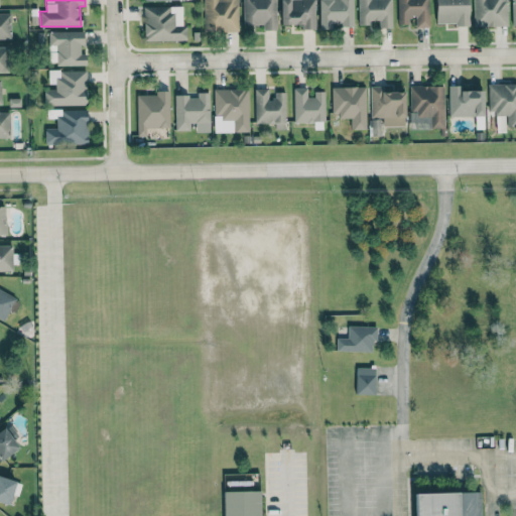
[(238,31),(237,0),(203,0),(204,31),(238,31)]
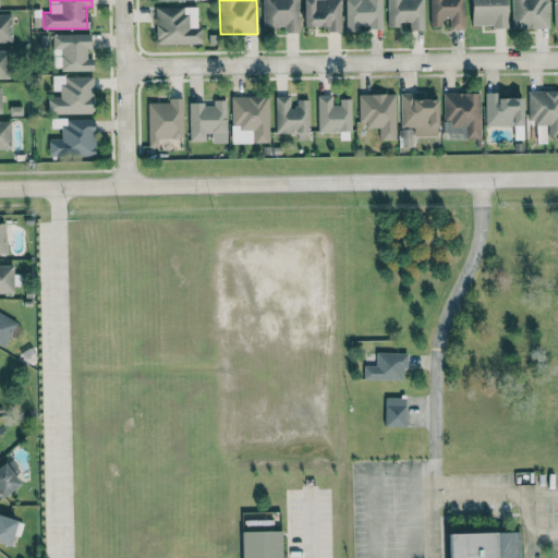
[(262,0),(263,27),(284,27),(284,33),(299,33),(298,0),(262,0)]
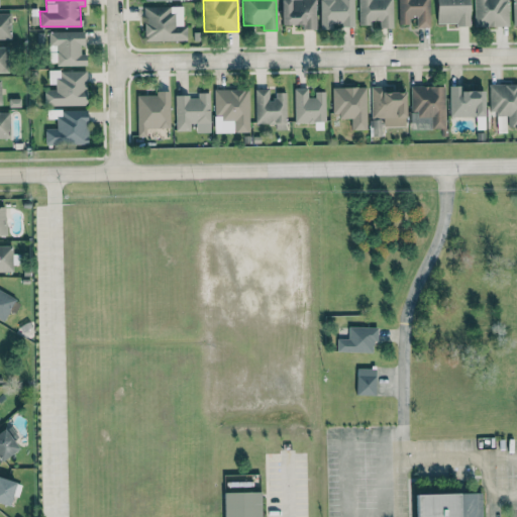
[(315,0),(281,0),(282,25),(303,24),(303,29),(316,29),(315,0)]
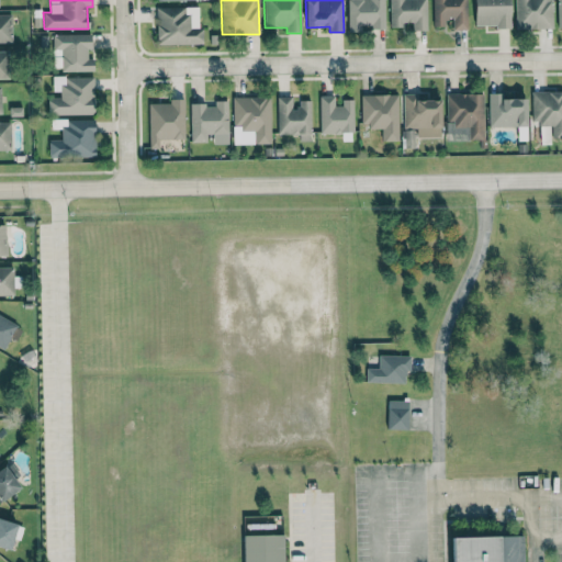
[(384,0),(348,0),(348,30),(384,30),(384,0)]
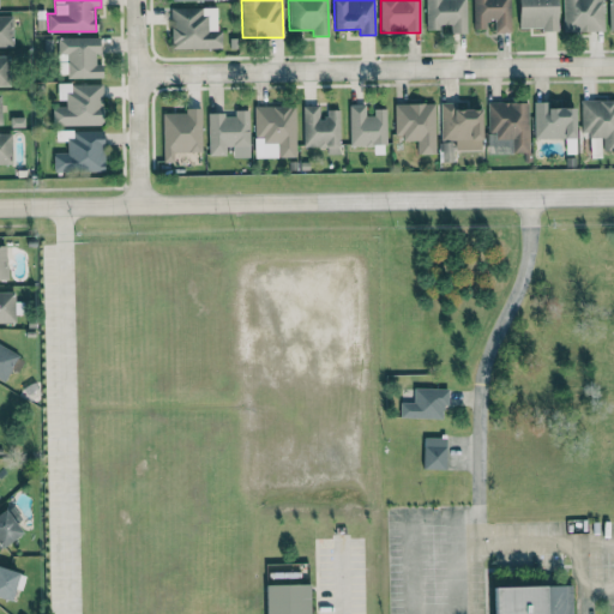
[(425,0),(426,28),(450,28),(450,34),(467,34),(465,0),(425,0)]
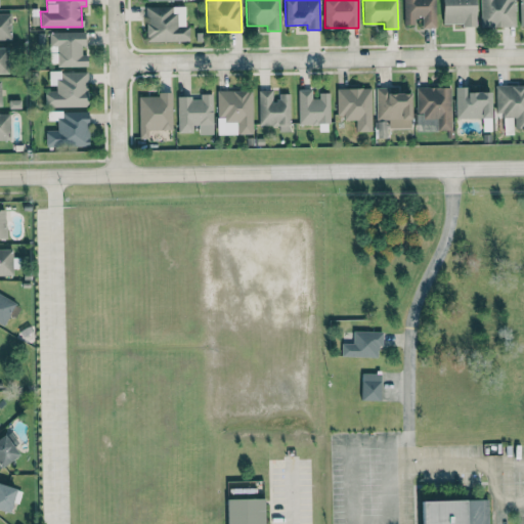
[(403,0),(404,25),(415,25),(415,17),(422,17),(423,28),(436,28),(435,0),(403,0)]
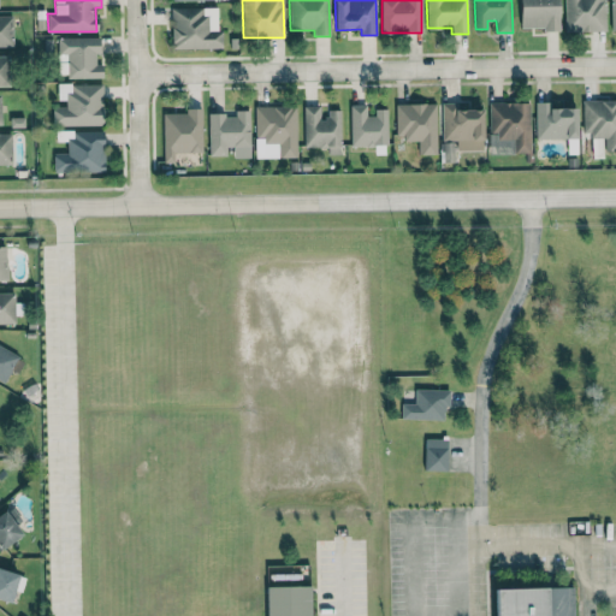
[(520,0),(520,30),(560,29),(558,0),(520,0)]
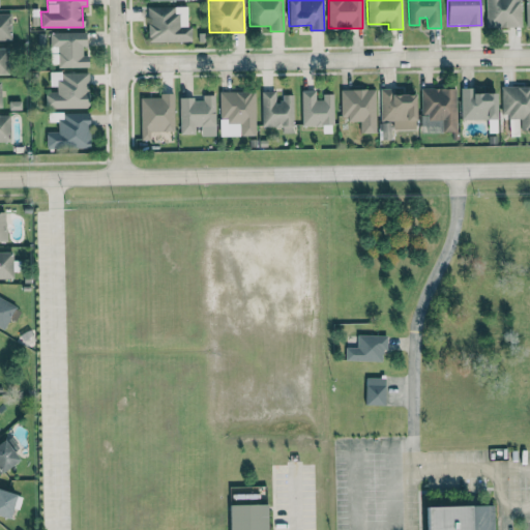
[(484,0),(486,27),(521,27),(520,0),(484,0)]
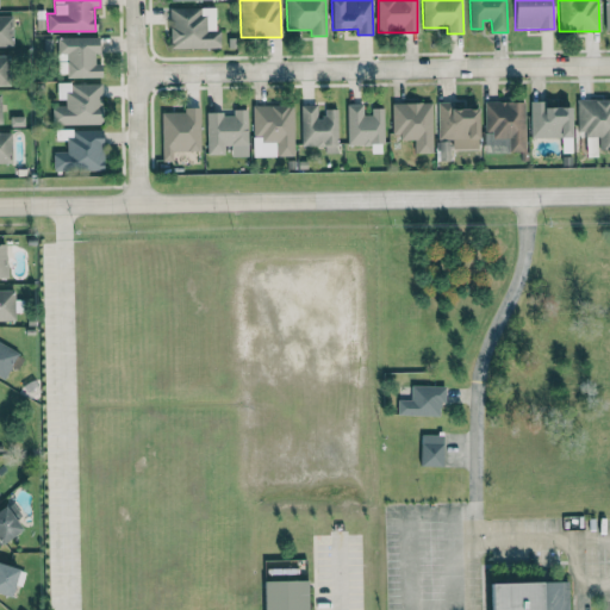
[(169,49),(221,48),(219,30),(204,30),(204,7),(169,8),(169,49)]
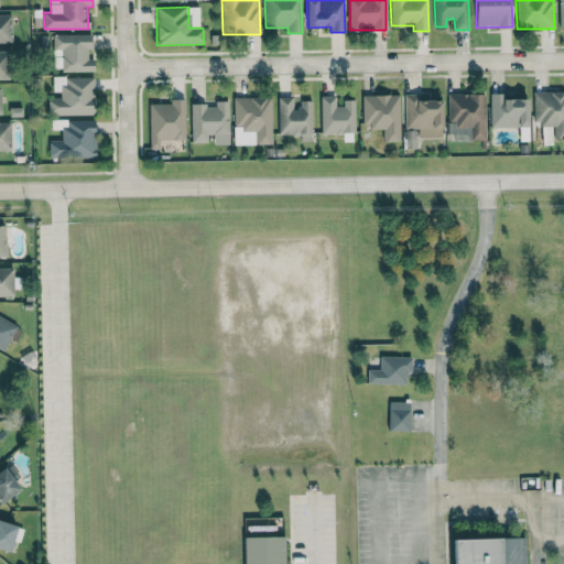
[(0,42),(12,43),(11,14),(0,14),(0,42)]
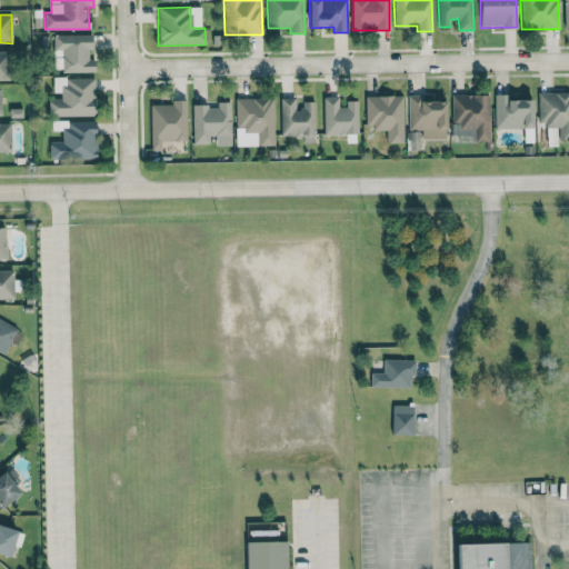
[(90,35),(52,36),(53,72),(96,71),(95,60),(91,60),(90,35)]
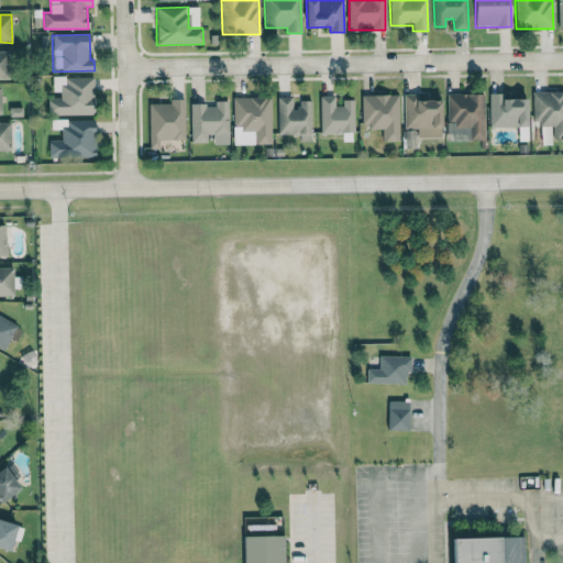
[(9,51),(0,51),(0,79),(9,79),(9,51)]
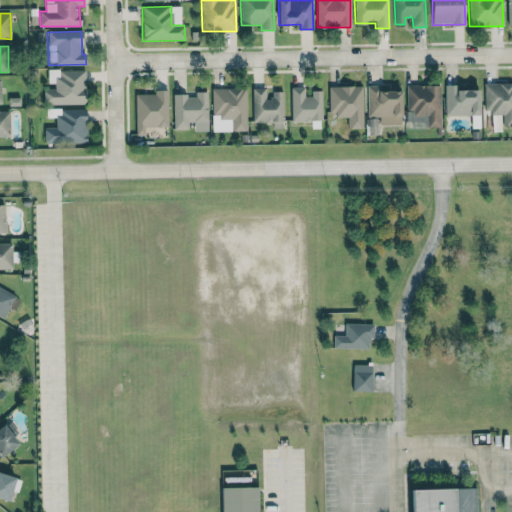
[(85,104),(85,70),(47,70),(48,87),(43,87),(44,104),(85,104)]
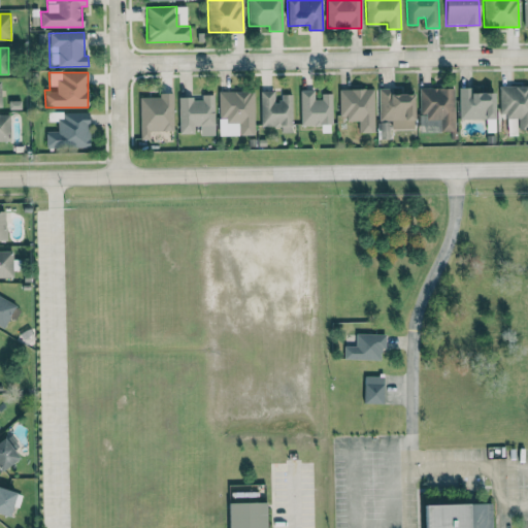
[(527,86),(500,86),(499,118),(519,119),(518,130),(527,129),(527,86)]
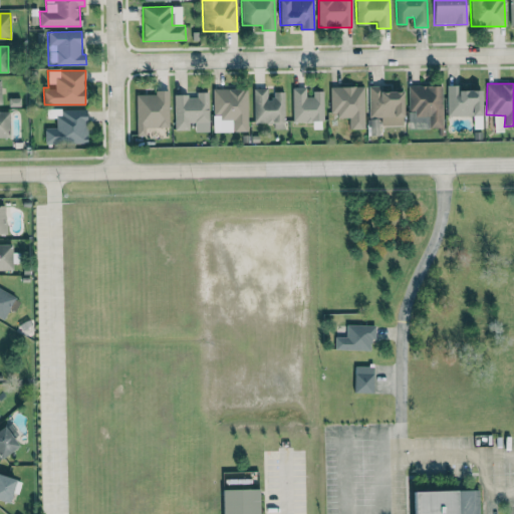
[(442,85),(409,85),(410,117),(428,117),(428,129),(442,129),(442,85)]
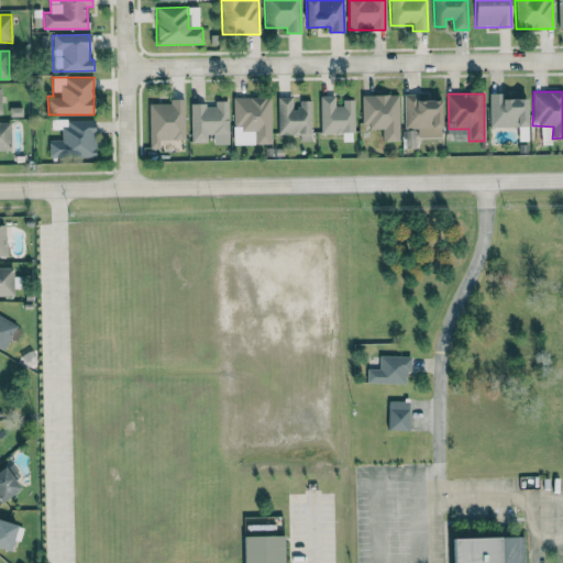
[(527,127),(527,99),(500,99),(500,94),(489,94),(489,128),(527,127)]
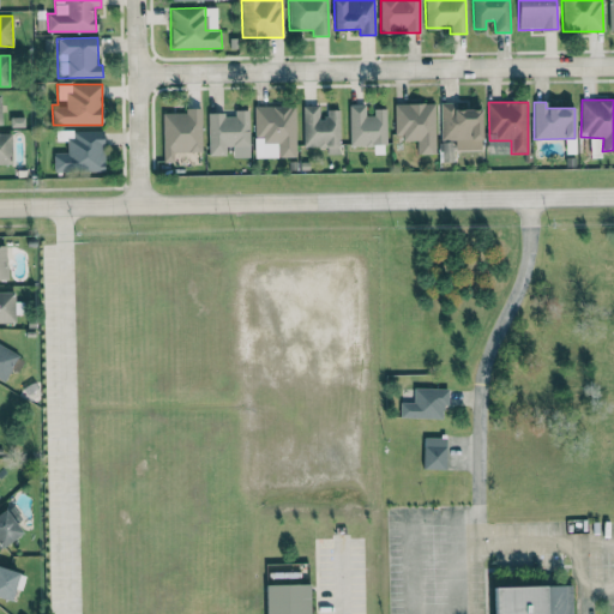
[(434,103),(393,104),(395,139),(416,139),(416,154),(435,154),(434,103)]
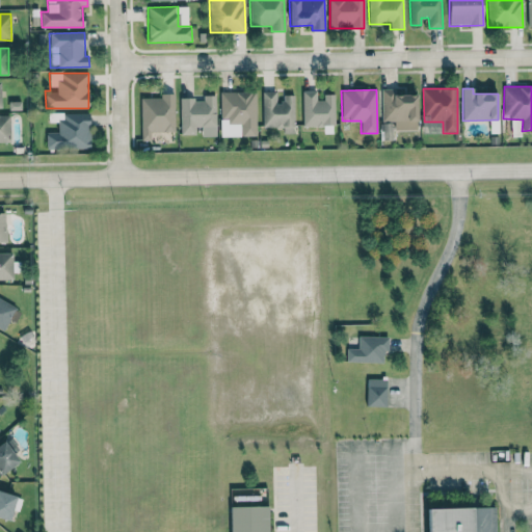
[(302,126),(335,126),(335,97),(316,97),(316,90),(302,91),(302,126)]
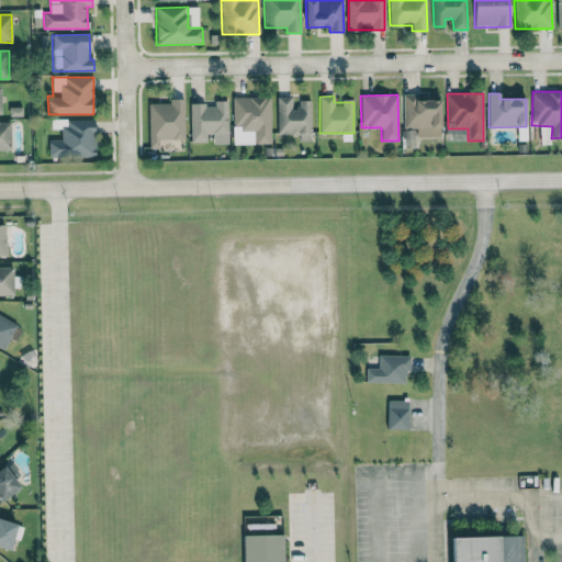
[(270,144),(269,97),(232,98),(233,145),(270,144)]
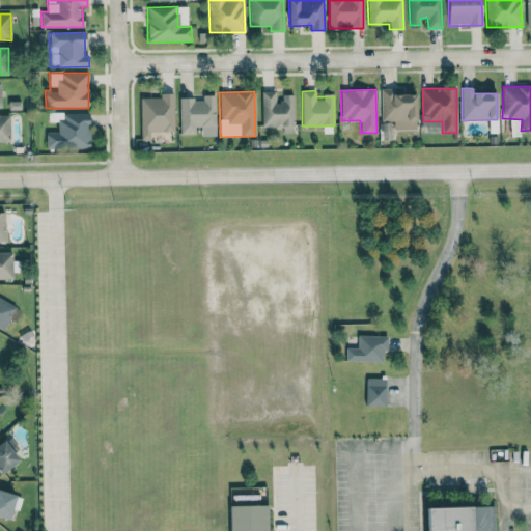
[(261,128),(282,128),(282,133),(294,133),(294,94),(283,94),(283,102),(275,102),(275,91),(262,91),(261,128)]
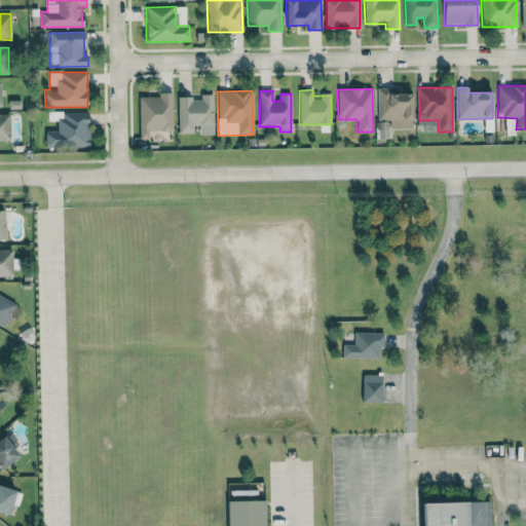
[(412,90),(377,91),(377,119),(389,119),(389,128),(412,128),(412,90)]
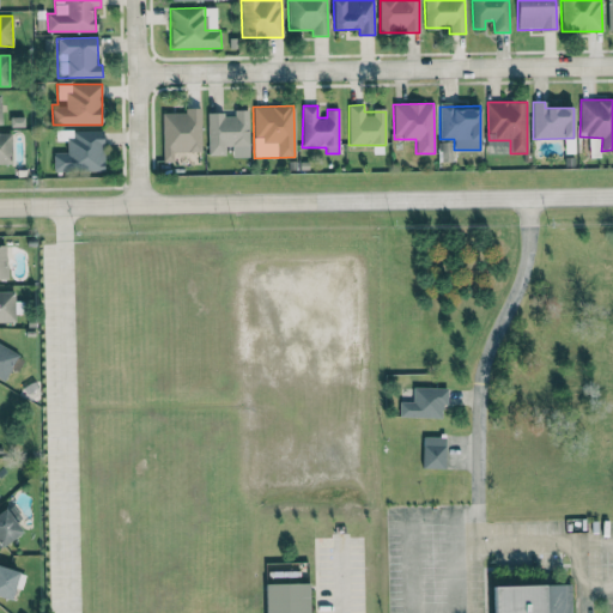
[(207,115),(208,156),(229,155),(229,158),(249,157),(248,110),(234,110),(234,114),(207,115)]
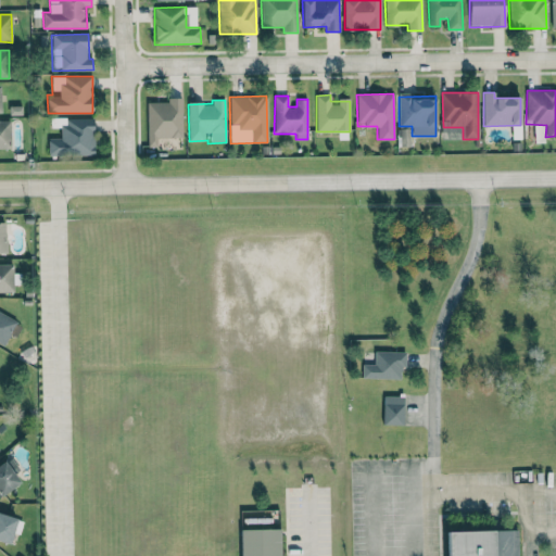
[(148,147),(158,147),(158,138),(182,138),(182,101),(147,101),(148,147)]
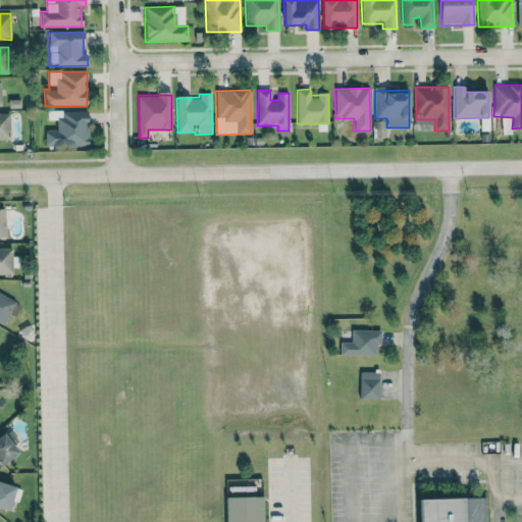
[(89,146),(88,110),(62,111),(62,118),(56,118),(57,131),(45,131),(45,147),(89,146)]
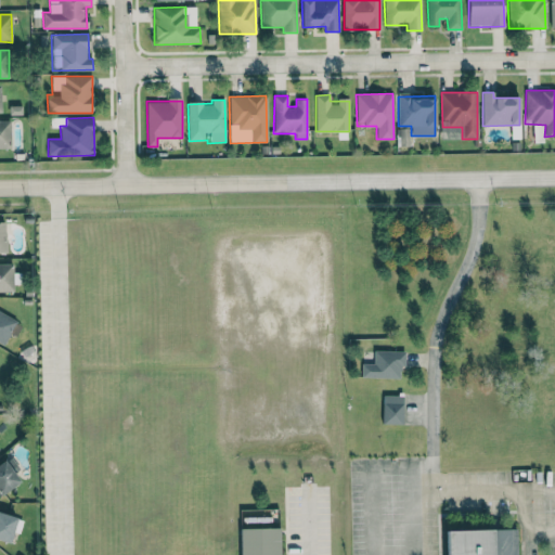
[(10,120),(0,120),(0,147),(10,149),(10,120)]
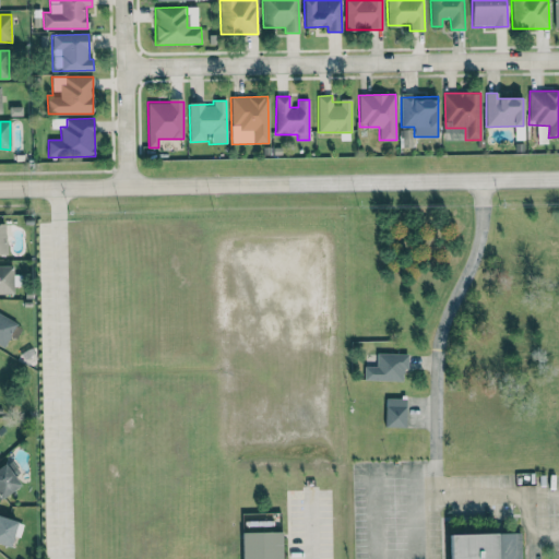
[(0,293),(13,294),(13,265),(0,265),(0,293)]
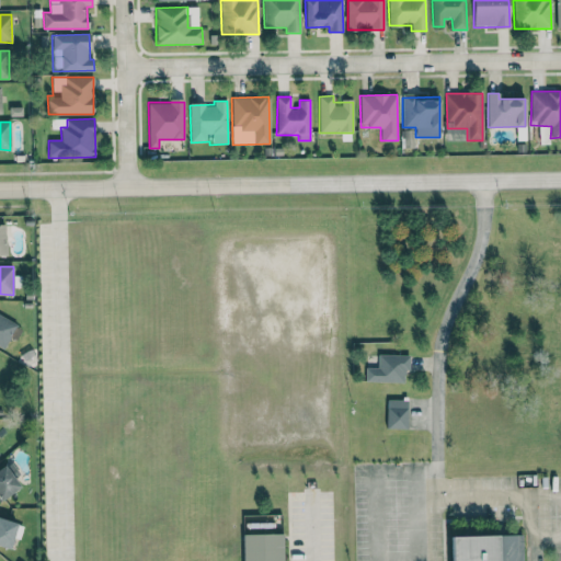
[(0,345),(6,347),(16,322),(0,313),(0,345)]
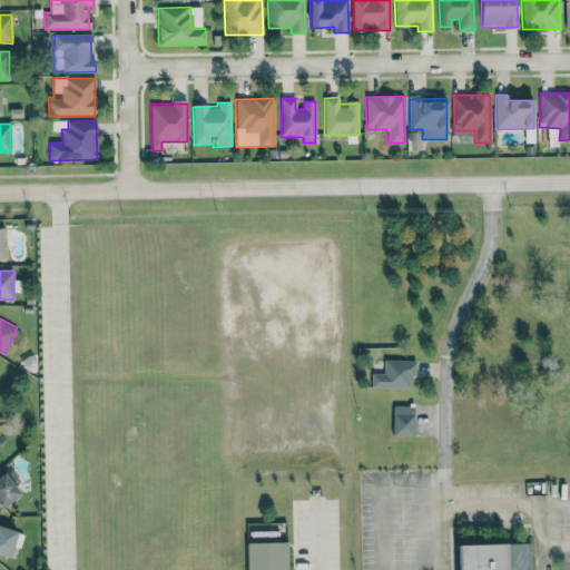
[(371,387),(410,389),(410,376),(415,376),(416,361),(384,360),(383,374),(371,373),(371,387)]
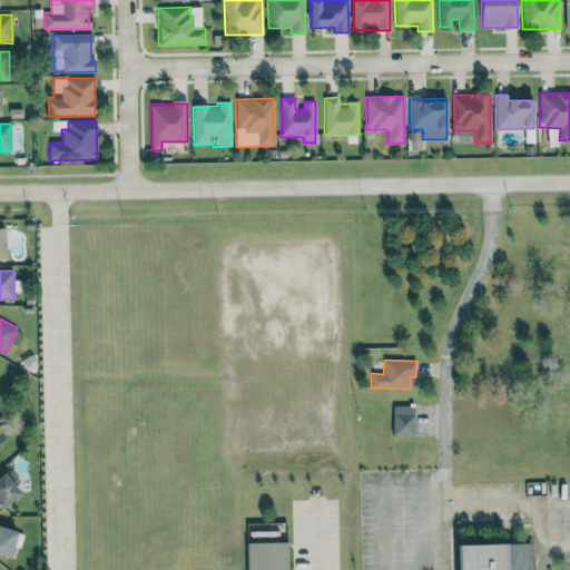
[(413,436),(413,406),(393,406),(392,436),(413,436)]
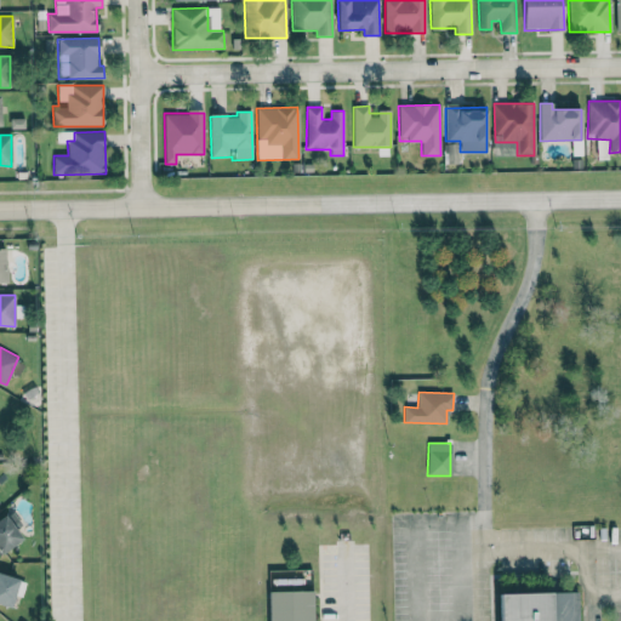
[(0,518),(0,554),(23,539),(16,530),(22,525),(12,511),(0,518)]
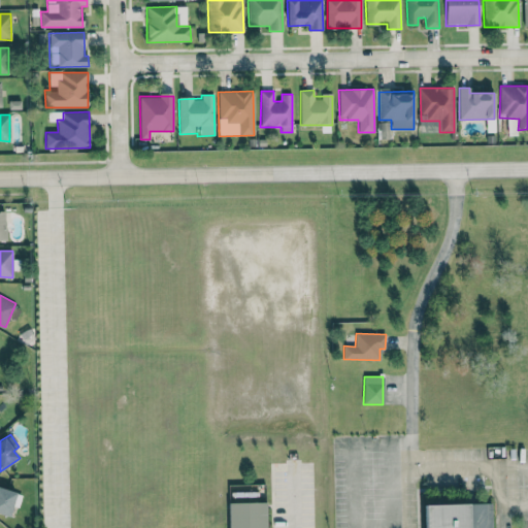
[(0,514),(9,516),(12,505),(19,507),(22,494),(0,488),(0,514)]
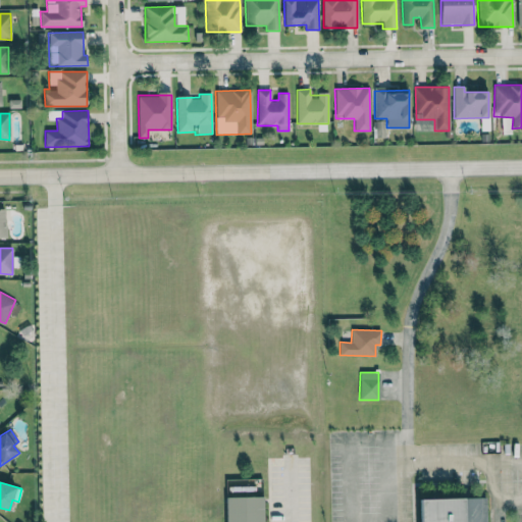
[(225,521),(263,521),(263,497),(225,498),(225,521)]
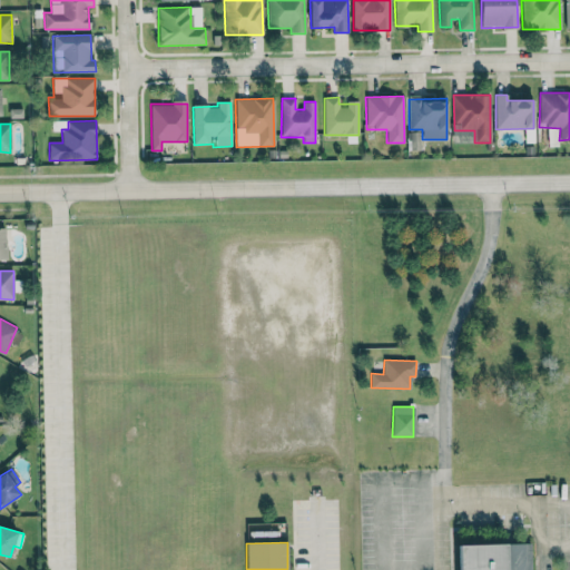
[(531,569),(531,543),(458,546),(458,569),(531,569)]
